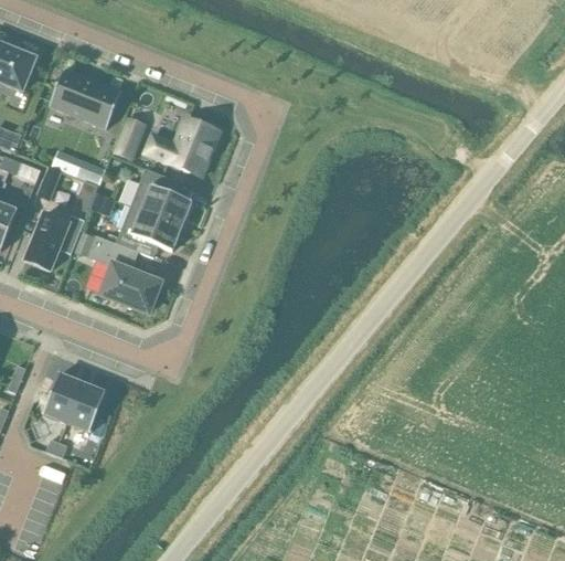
[(0,81),(22,91),(35,57),(0,43),(0,81)]
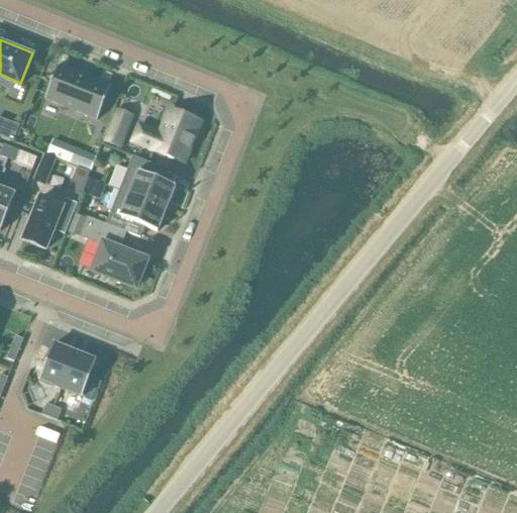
[(97,117),(111,84),(59,63),(44,96),(97,117)]
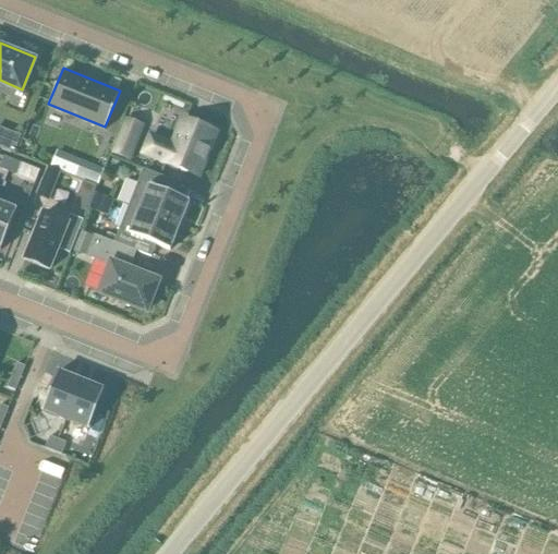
[(198,175),(217,130),(183,116),(172,142),(150,133),(143,151),(166,159),(165,160),(198,175)]
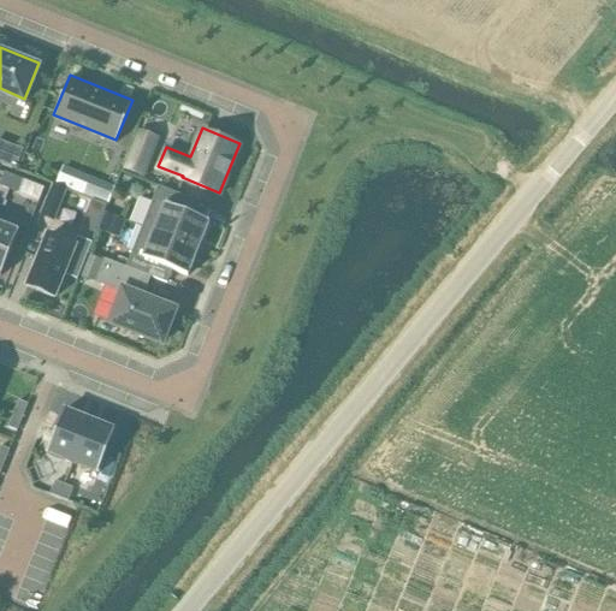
[(0,137),(0,159),(16,166),(23,147),(0,137)]
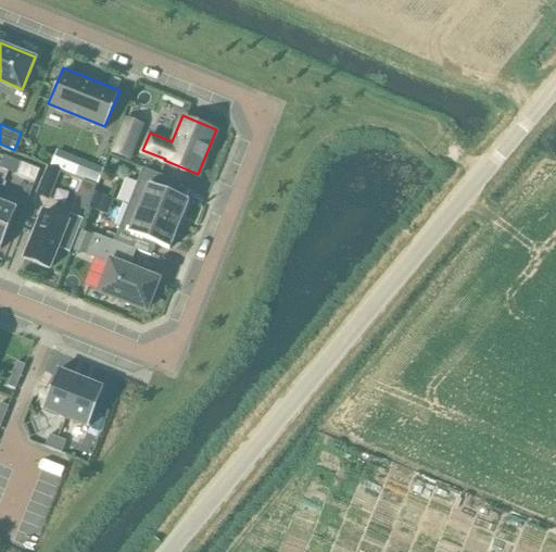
[(118,130),(111,151),(128,159),(137,137),(118,130)]
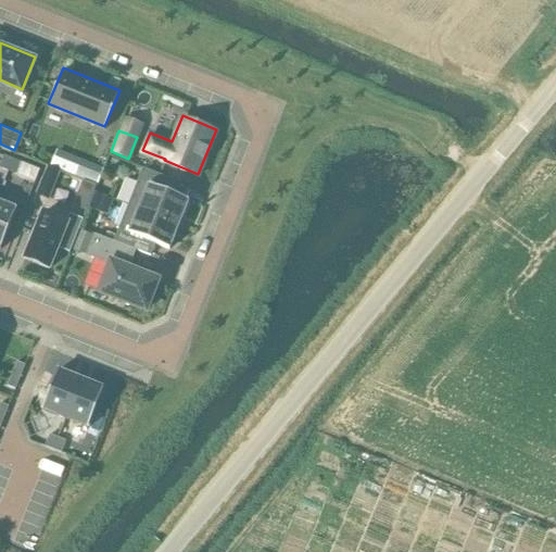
[(4,153),(0,162),(0,165),(8,168),(13,157),(4,153)]
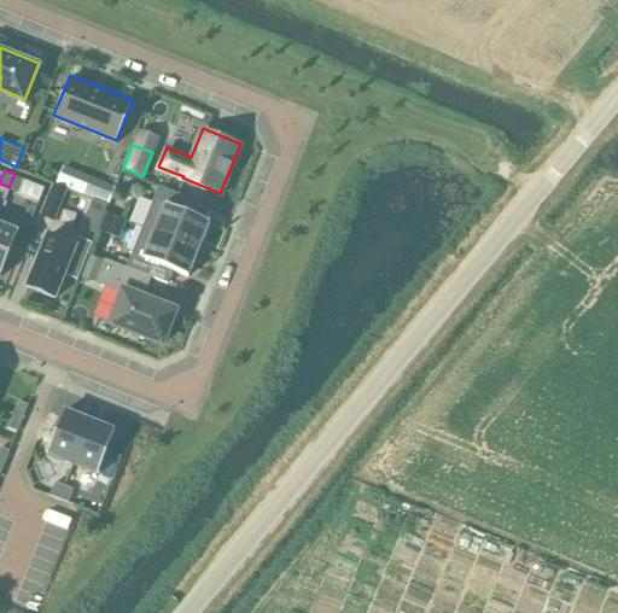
[(15,174),(9,187),(18,192),(24,177),(15,174)]
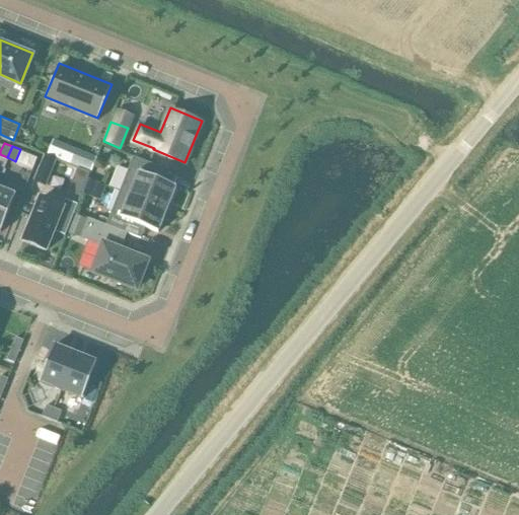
[(76,146),(70,161),(91,169),(97,154),(76,146)]
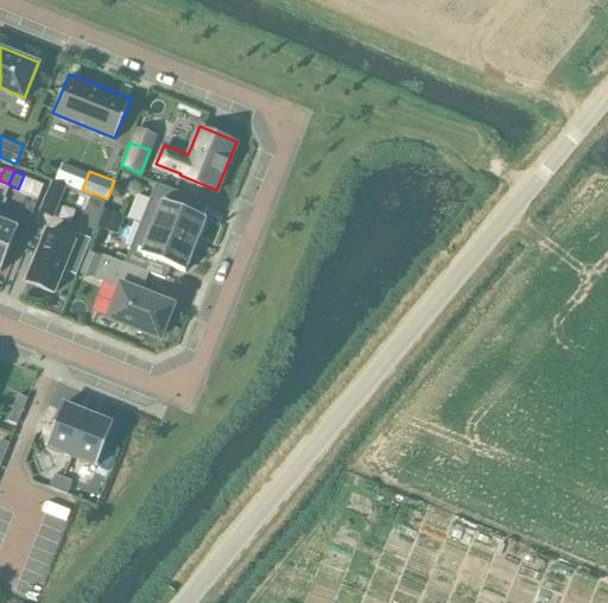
[(140,221),(195,242),(206,216),(191,210),(196,197),(157,181),(140,221)]
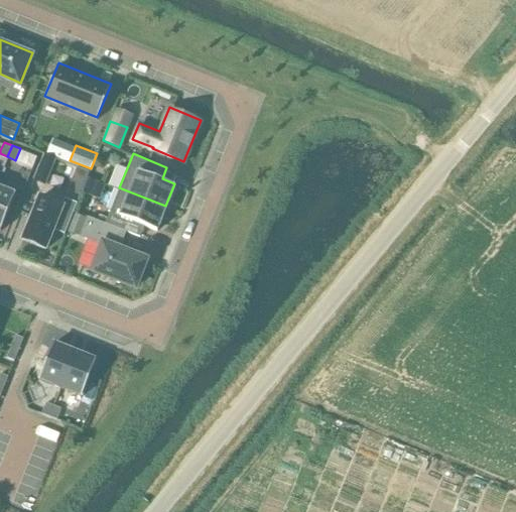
[(42,156),(34,177),(45,182),(53,160),(42,156)]
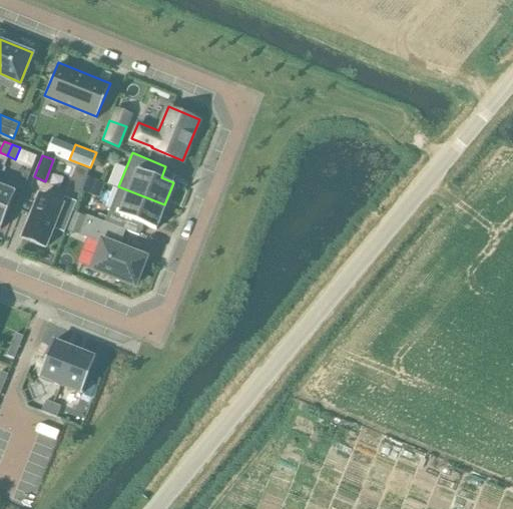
[(77,164),(68,185),(78,190),(87,168),(77,164)]
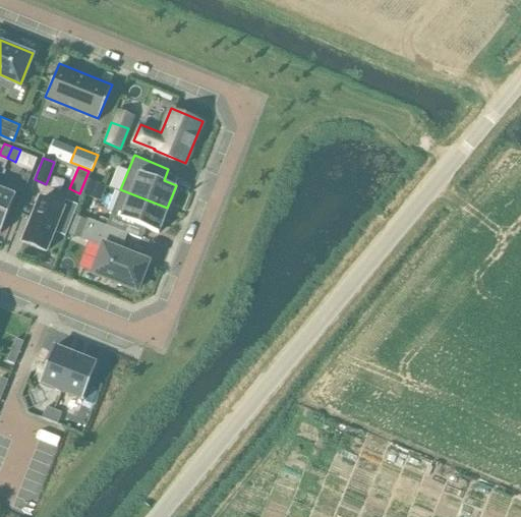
[(88,177),(82,192),(101,199),(107,184),(88,177)]
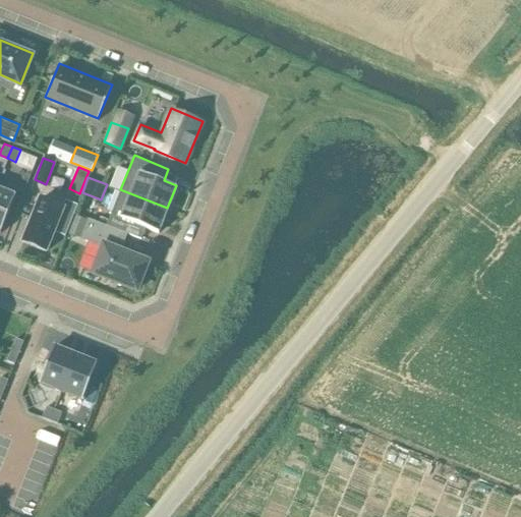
[(0,230),(0,231),(17,188),(0,181),(0,230)]
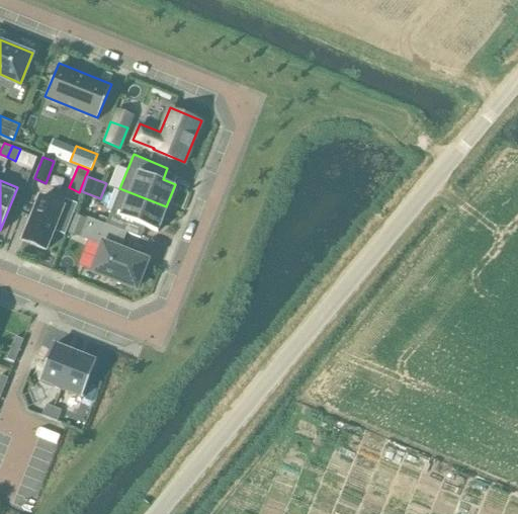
[(166,206),(119,188),(106,223),(126,231),(140,236),(145,225),(158,230),(166,206)]
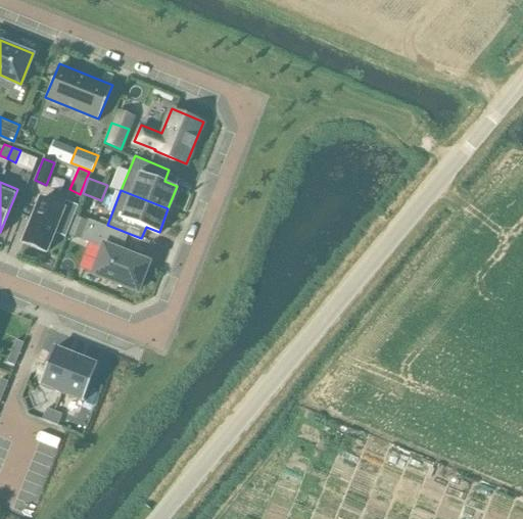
[(41,195),(22,241),(46,250),(54,230),(65,235),(78,203),(65,198),(62,204),(41,195)]
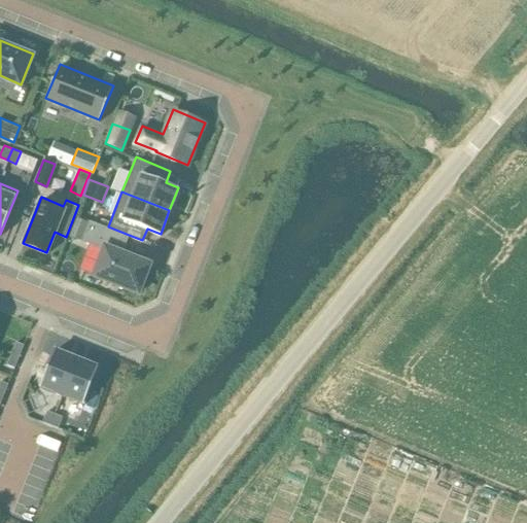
[(75,215),(68,234),(81,239),(89,220),(75,215)]
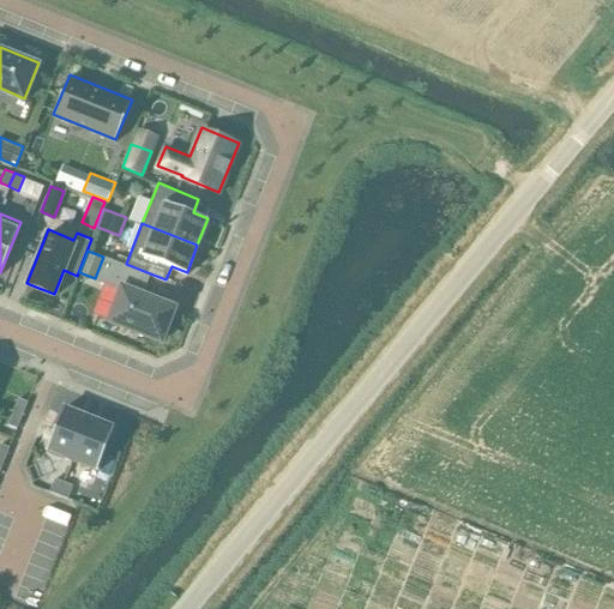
[(150,273),(126,264),(104,255),(103,257),(95,278),(121,289),(109,319),(161,338),(173,307),(142,294),(150,273)]
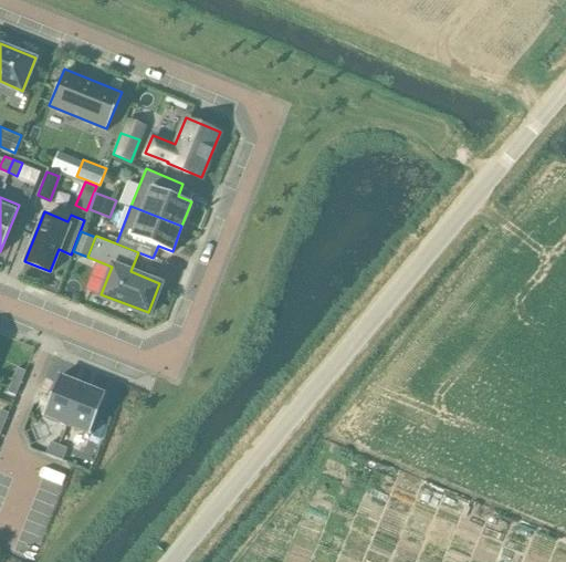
[(17,365),(12,377),(21,381),(25,368),(17,365)]
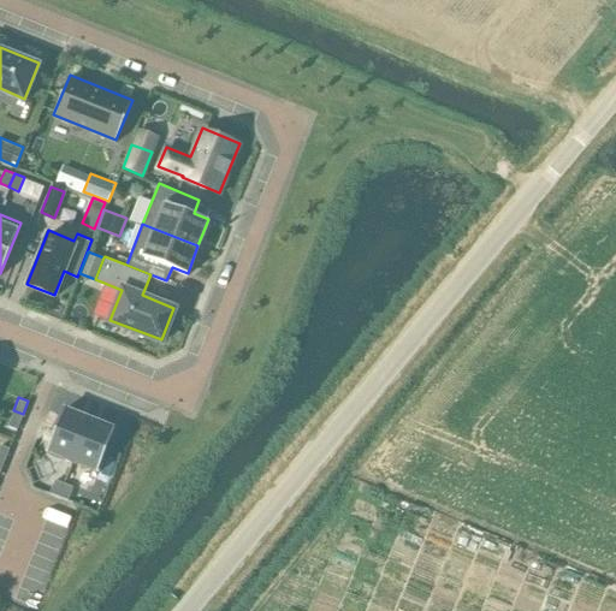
[(65,407),(48,450),(72,461),(90,416),(65,407)]
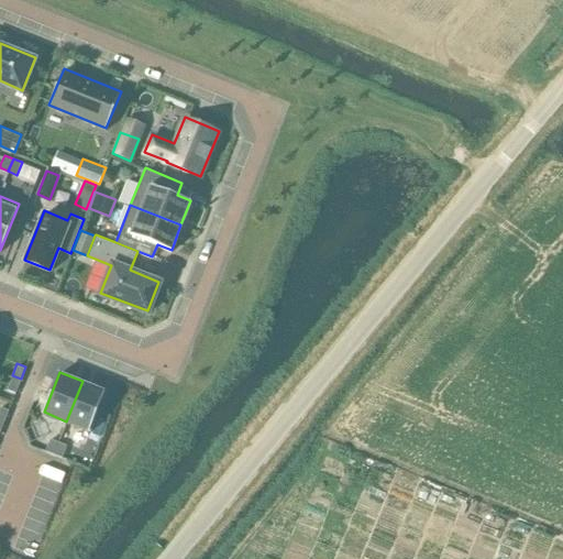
[(12,375),(8,387),(15,391),(21,379),(12,375)]
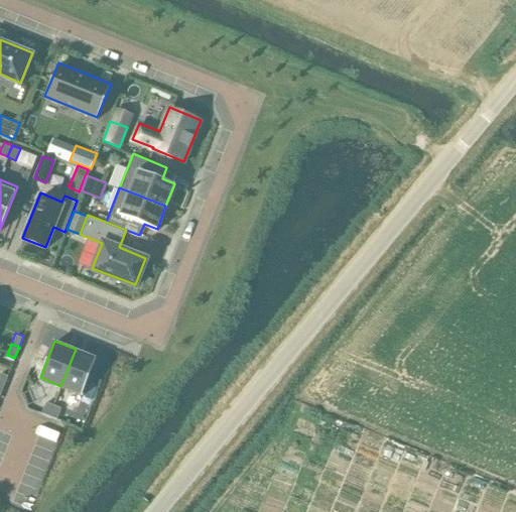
[(76,349),(60,386),(82,394),(96,357),(76,349)]
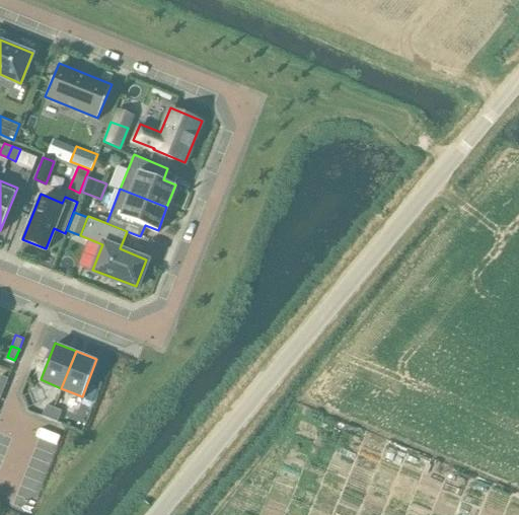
[(47,402),(42,414),(50,417),(54,406),(47,402)]
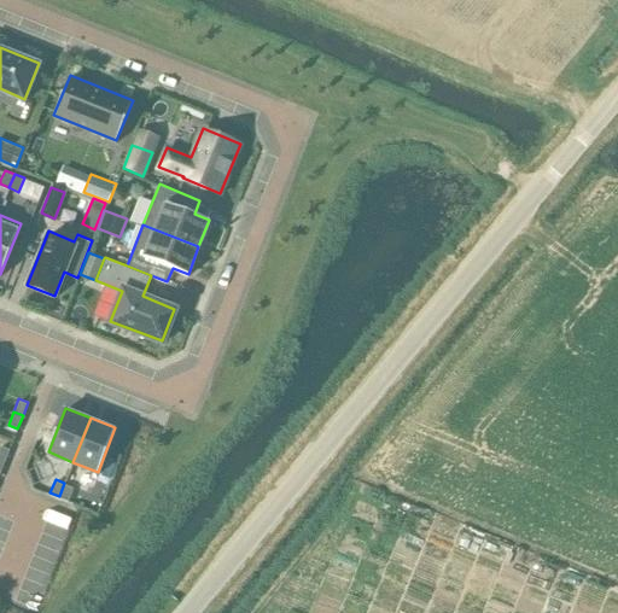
[(64,483),(59,496),(68,500),(74,486),(64,483)]
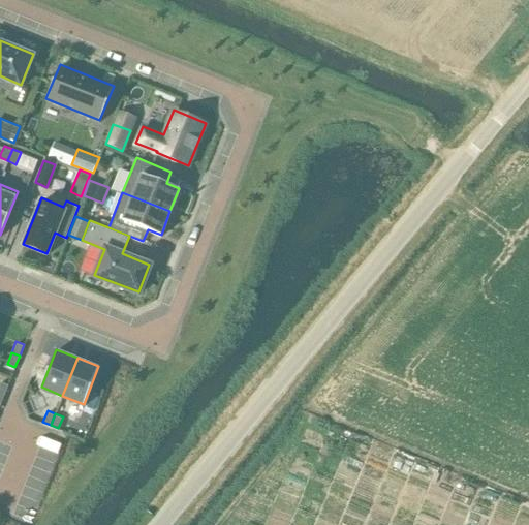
[(290,437),(287,445),(293,449),(297,439),(290,437)]
